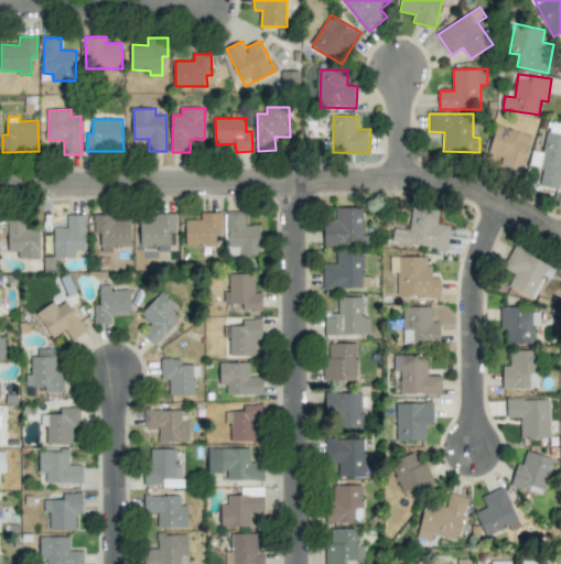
[(560,125),(551,123),(546,152),(533,150),(530,165),(545,167),(541,185),(560,190),(560,125)]
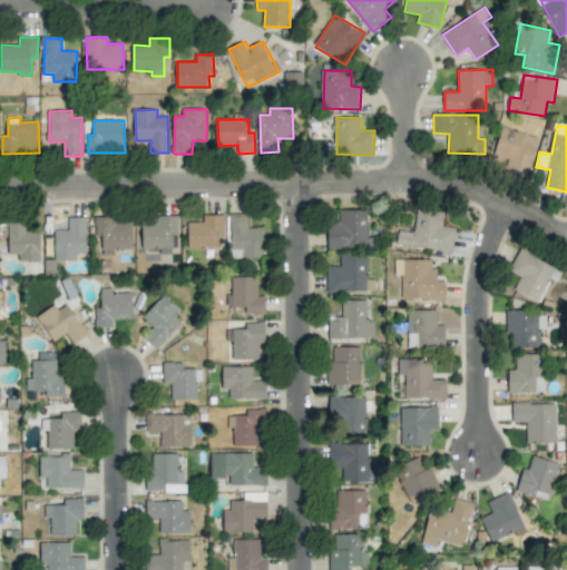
[(508,159),(505,167),(528,174),(539,137),(502,126),(495,156),(508,159)]
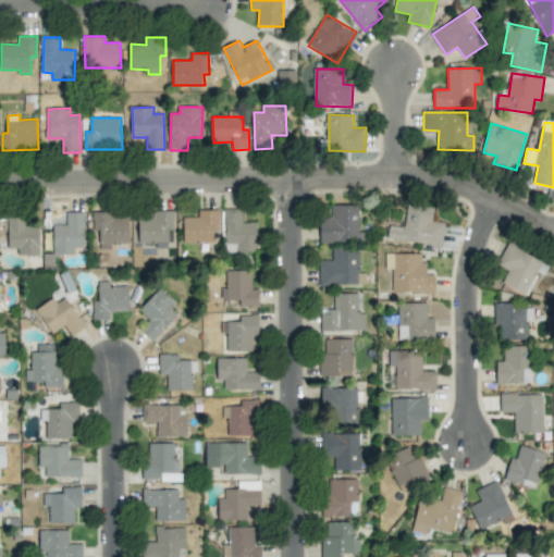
[(435,208),(409,203),(406,227),(391,225),(389,239),(443,247),(446,223),(433,221),(435,208)]
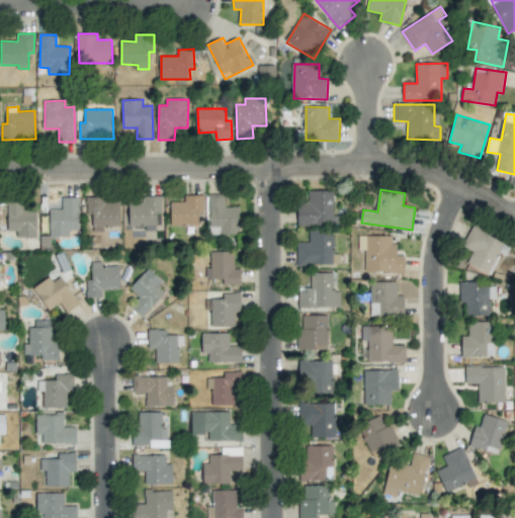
[(298,203),(298,225),(340,227),(341,216),(335,216),(335,191),(310,190),(310,203),(298,203)]
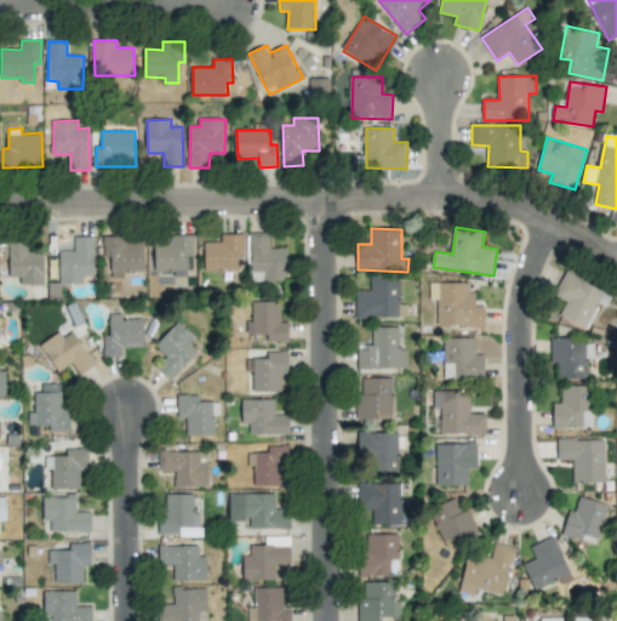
[(253,283),(289,281),(287,248),(272,249),(270,233),(251,233),(253,283)]
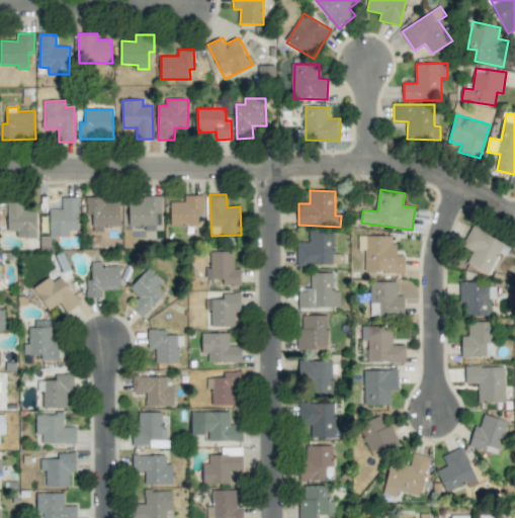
[(172,226),(200,226),(200,213),(205,213),(205,195),(185,195),(185,202),(171,202),(172,226)]
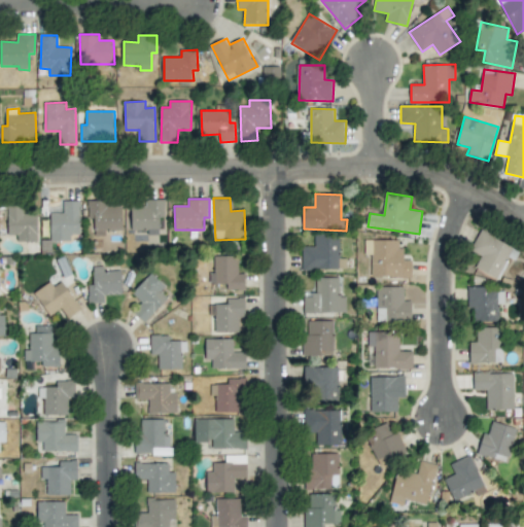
[(123,207),(108,207),(108,200),(89,201),(90,219),(95,219),(95,236),(107,236),(107,231),(124,231),(123,207)]
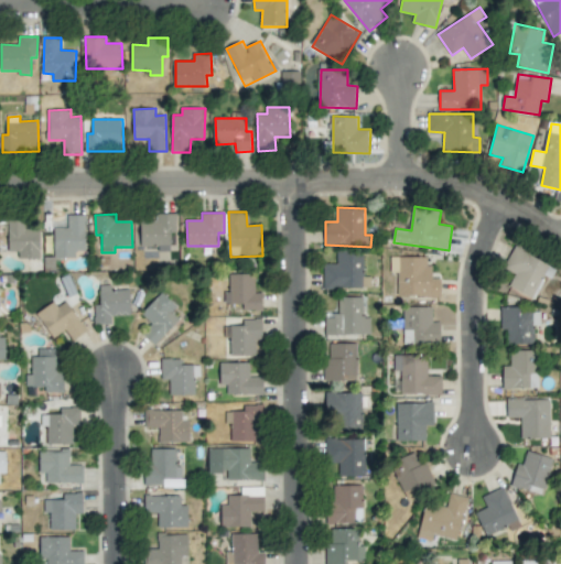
[(179,214),(157,214),(157,220),(141,220),(142,247),(159,247),(159,251),(179,251),(179,214)]
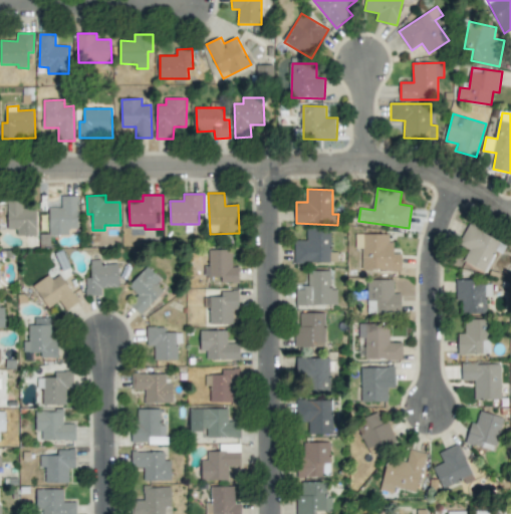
[(79,228),(79,196),(63,196),(63,208),(50,209),(50,235),(70,235),(70,229),(79,228)]
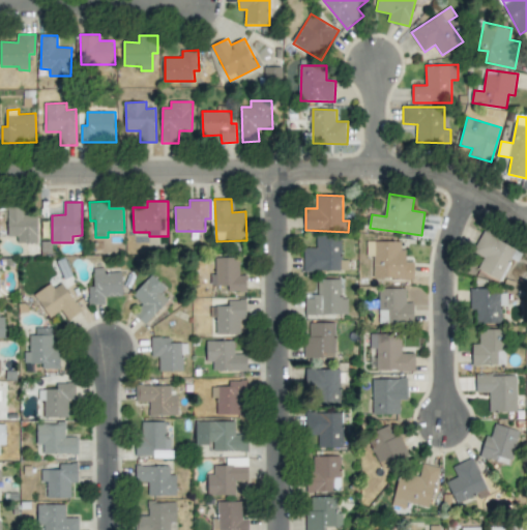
[(38,215),(25,215),(25,207),(8,207),(9,237),(19,236),(19,243),(39,242),(38,215)]
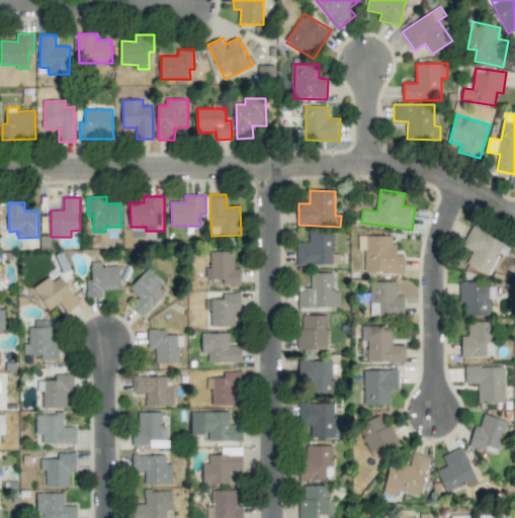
[(467,264),(494,276),(509,244),(473,227),(463,246),(474,251),(467,264)]
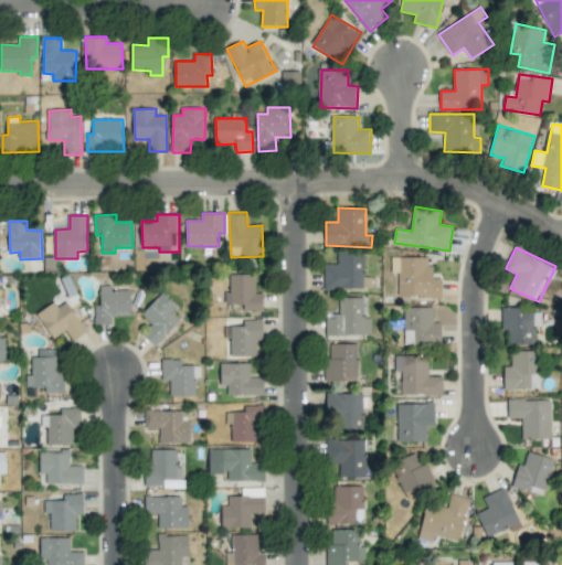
[(326,290),(368,288),(367,251),(338,252),(339,264),(325,265),(326,290)]
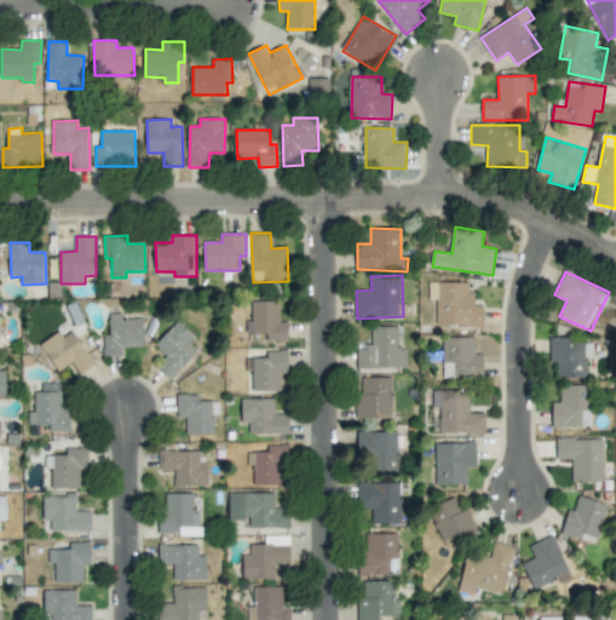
[(485,326),(485,305),(473,306),(473,282),(431,282),(431,300),(437,300),(438,327),(485,326)]
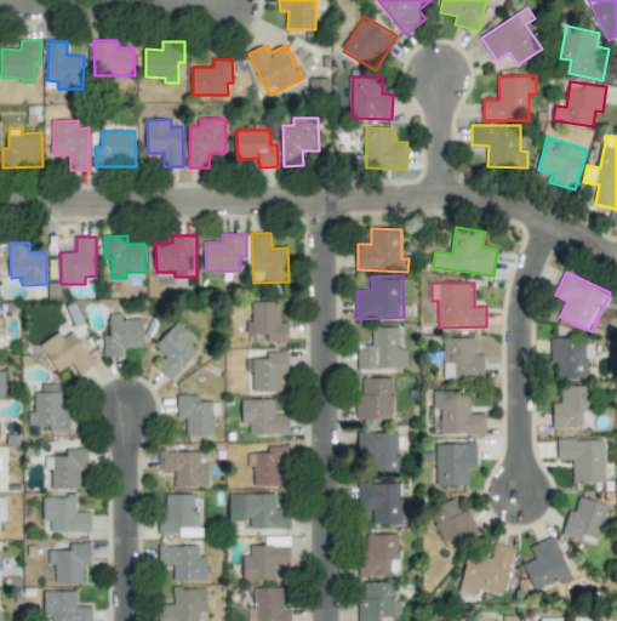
[(283,302),(253,301),(253,322),(249,322),(249,335),(268,335),(268,341),(290,341),(290,323),(281,323),(283,302)]
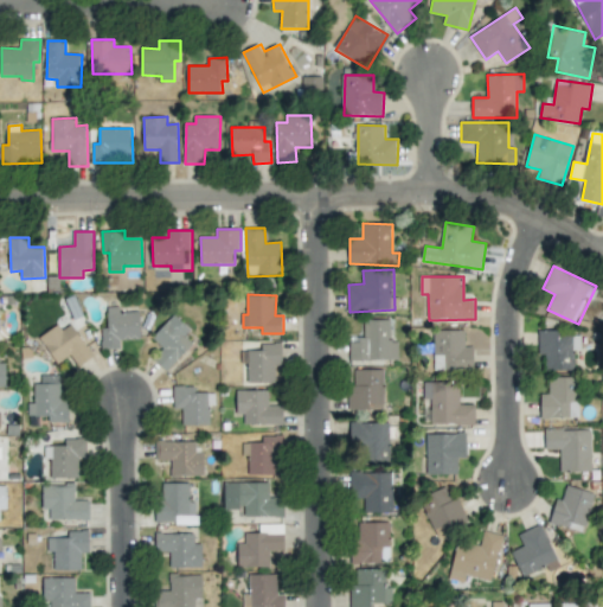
[(109,328),(103,328),(103,349),(122,349),(122,340),(141,339),(141,312),(121,312),(121,306),(108,306),(109,328)]
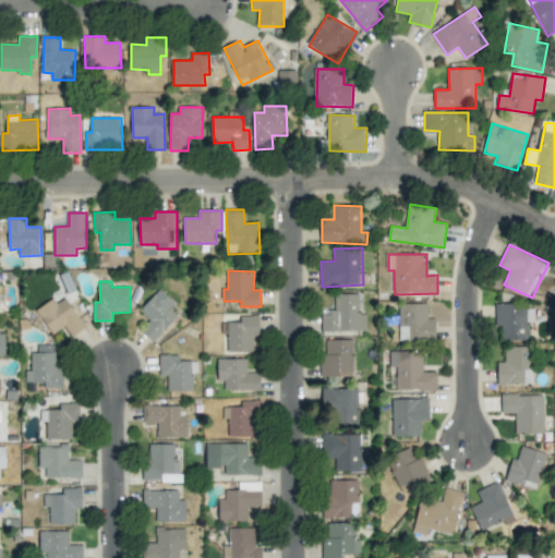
[(179,315),(172,308),(177,304),(160,289),(141,311),(152,320),(143,330),(155,341),(179,315)]
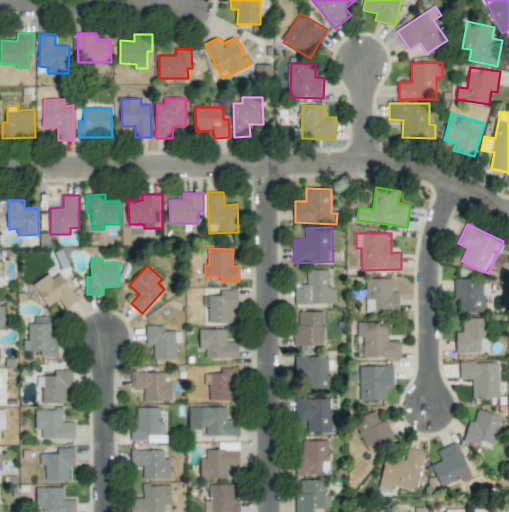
[(338,303),(337,288),(331,288),(331,270),(309,270),(309,285),(296,285),(296,304),(338,303)]
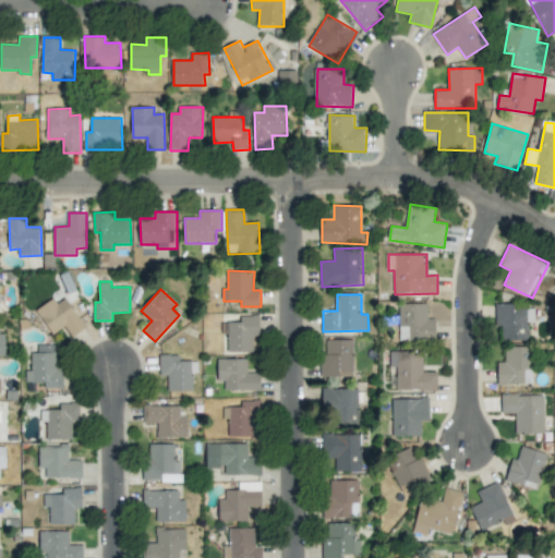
[(67,326),(74,337),(87,327),(67,298),(59,303),(55,298),(36,311),(53,335),(67,326)]
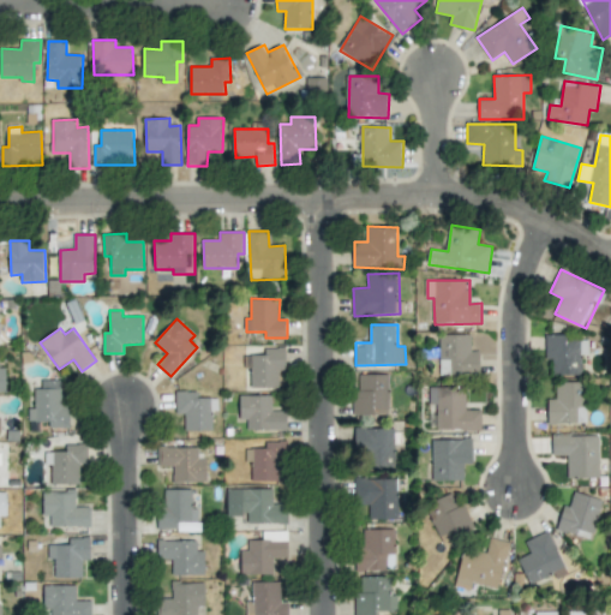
[(472,334),(441,335),(441,375),(480,375),(480,351),(472,351),(472,334)]
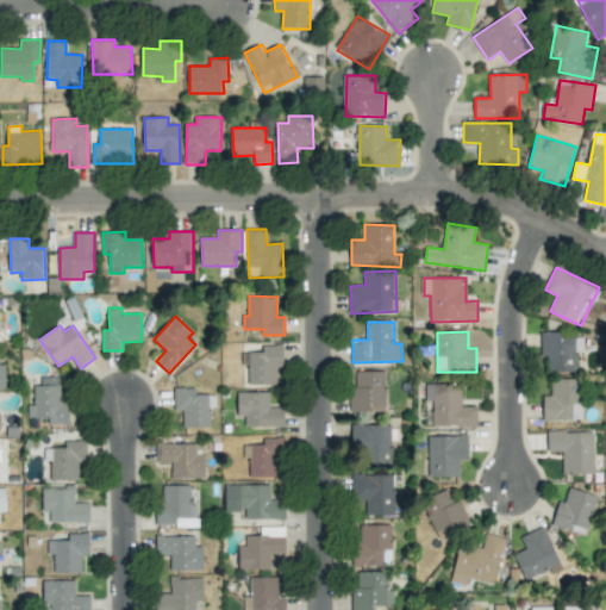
[(579,372),(579,353),(585,352),(585,332),(542,334),(543,358),(548,358),(549,373),(579,372)]
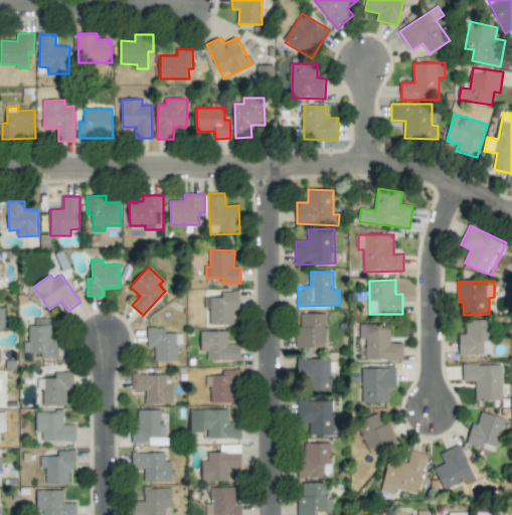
[(234,325),(234,310),(240,310),(240,291),(222,292),(222,298),(206,298),(206,309),(211,308),(211,325),(234,325)]
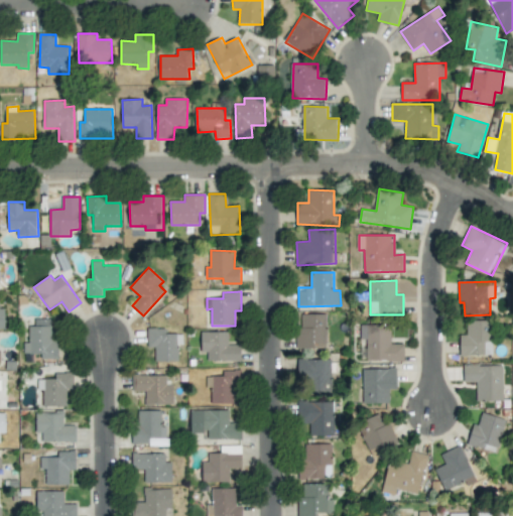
[(328,313),(302,314),(302,329),(298,329),(298,348),(328,348),(328,313)]
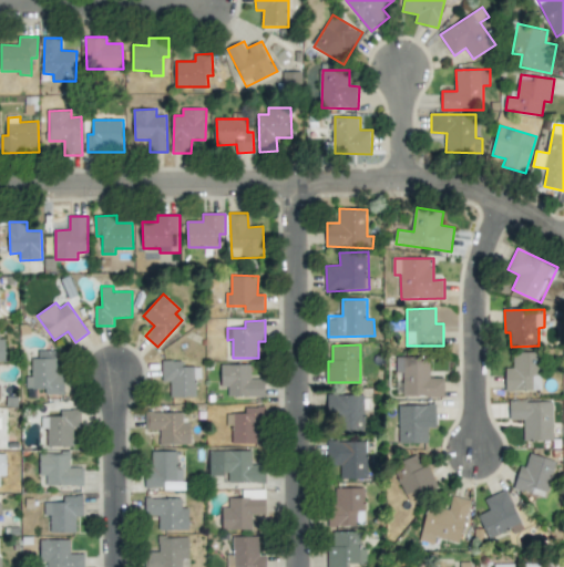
[(40,350),(40,359),(33,359),(33,377),(28,377),(28,389),(45,389),(45,394),(62,395),(63,351),(40,350)]
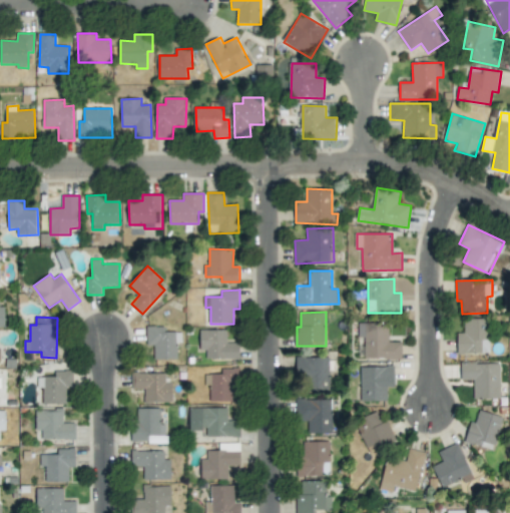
[(458,353),(490,354),(491,319),(465,319),(465,333),(458,333),(458,353)]
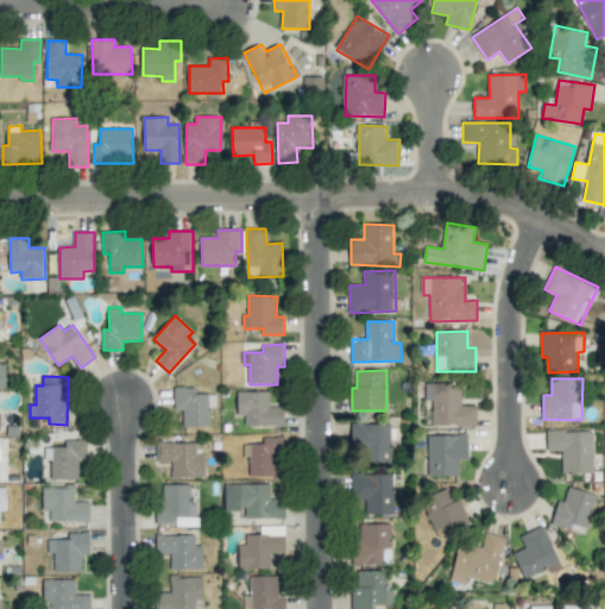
[(434,426),(478,426),(478,406),(462,407),(462,383),(426,384),(426,400),(433,400),(434,426)]
